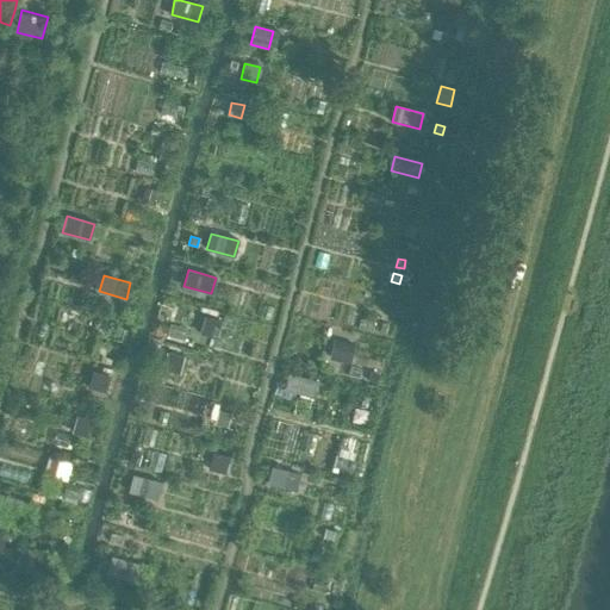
[(200,332),(216,337),(221,322),(204,317),(200,332)]
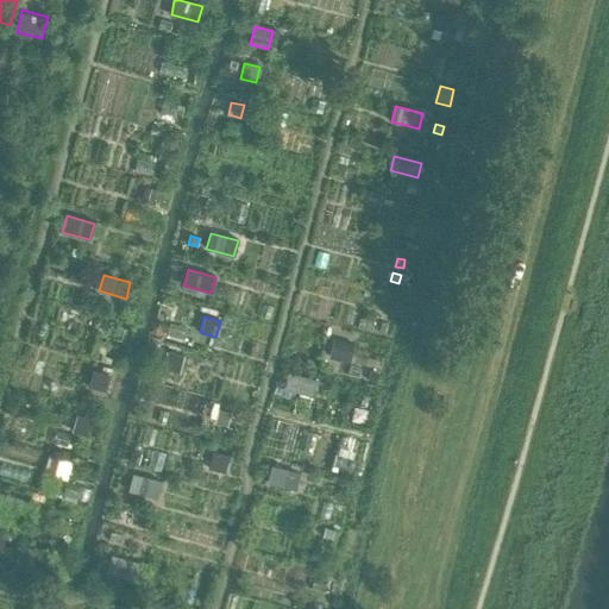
[(338,341),(334,360),(349,364),(353,345),(338,341)]
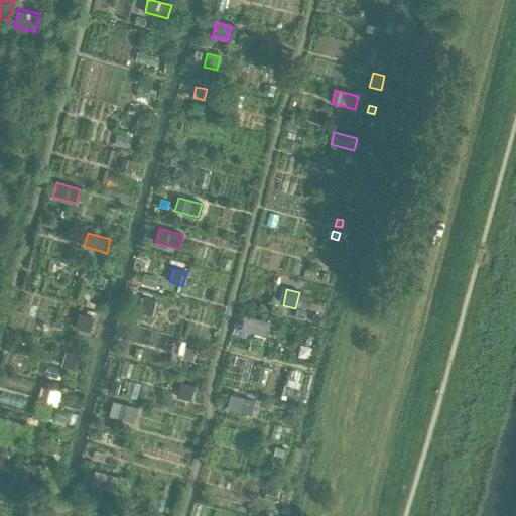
[(138,311),(151,315),(155,302),(141,298),(138,311)]
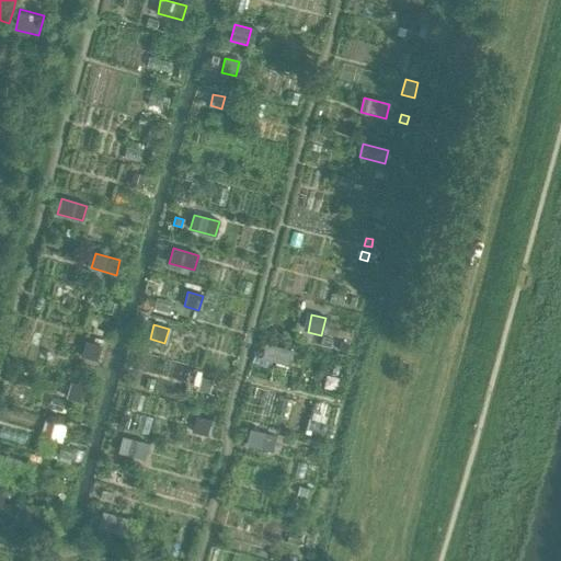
[(81,356),(96,359),(101,345),(86,341),(81,356)]
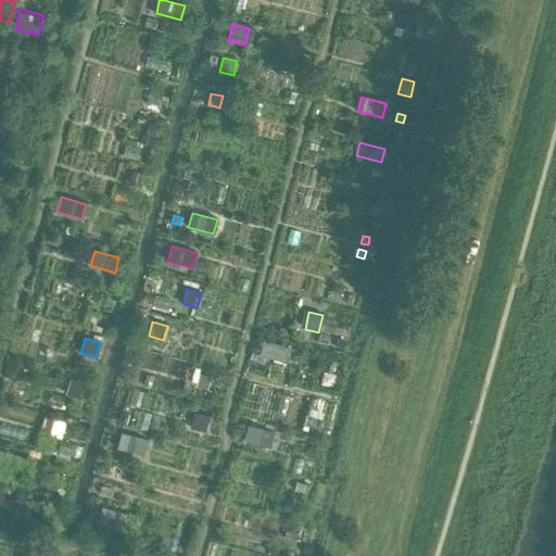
[(264,341),(261,355),(285,362),(289,348),(264,341)]
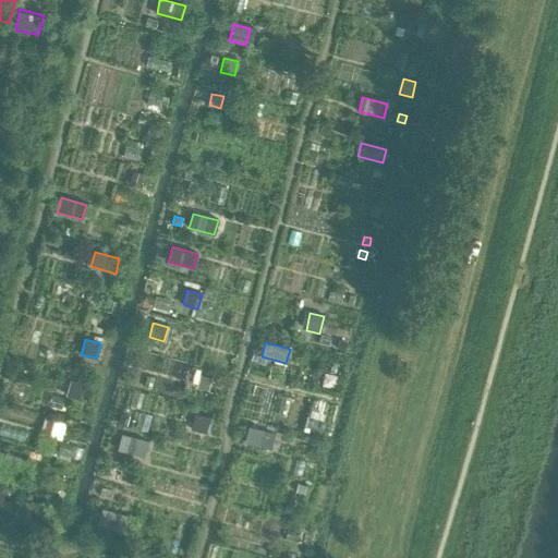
[(199,375),(196,387),(207,390),(210,378),(199,375)]
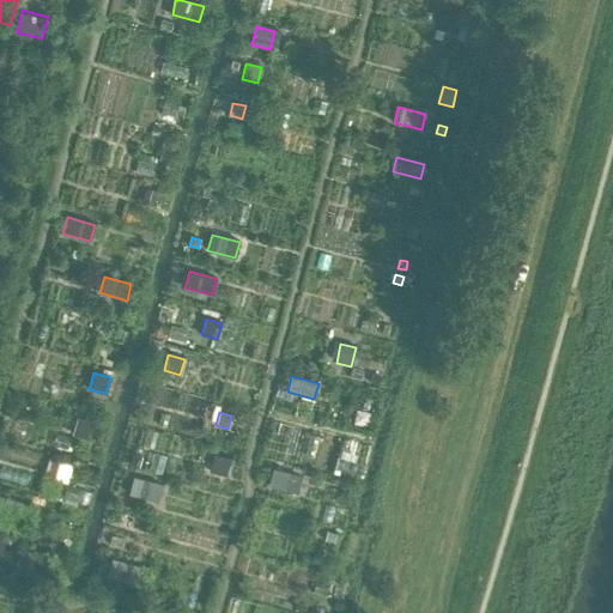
[(73,435),(89,438),(93,423),(78,418),(73,435)]
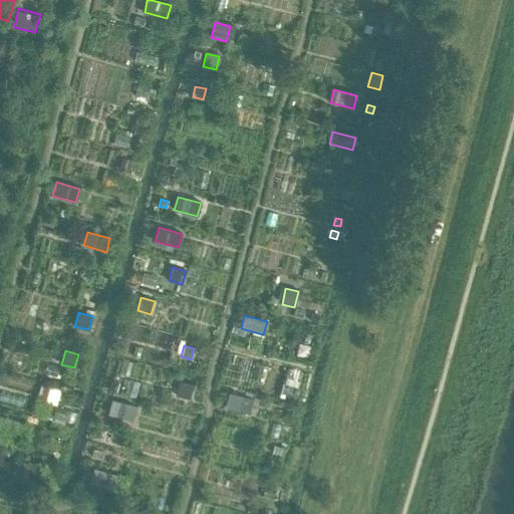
[(176,395),(189,399),(193,386),(180,381),(176,395)]
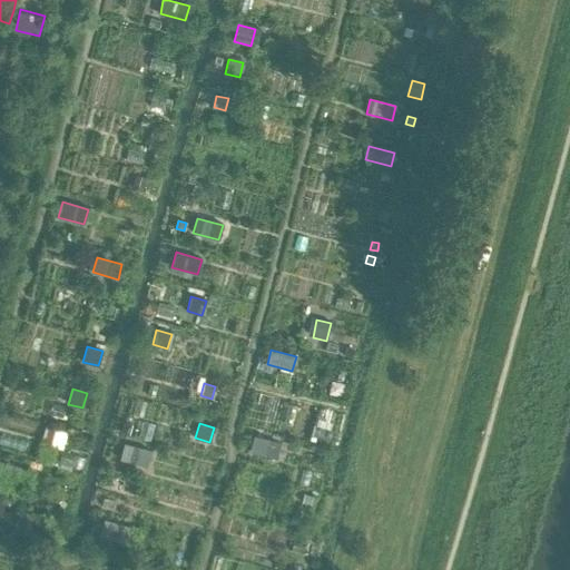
[(41,440),(62,446),(66,433),(46,428),(41,440)]
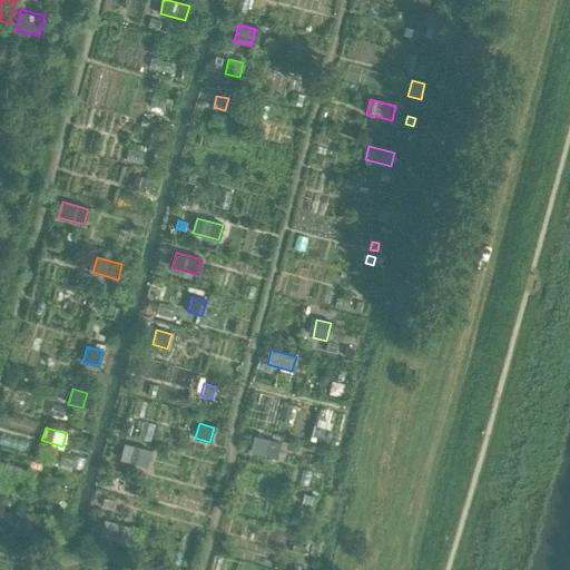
[(311,435),(328,441),(331,432),(314,428),(311,435)]
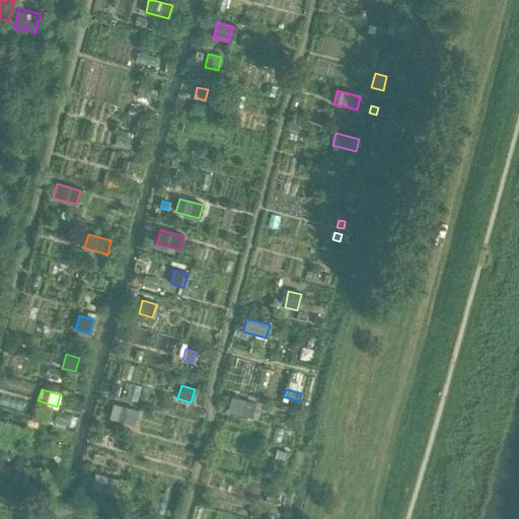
[(228,412),(251,418),(254,403),(232,398),(228,412)]
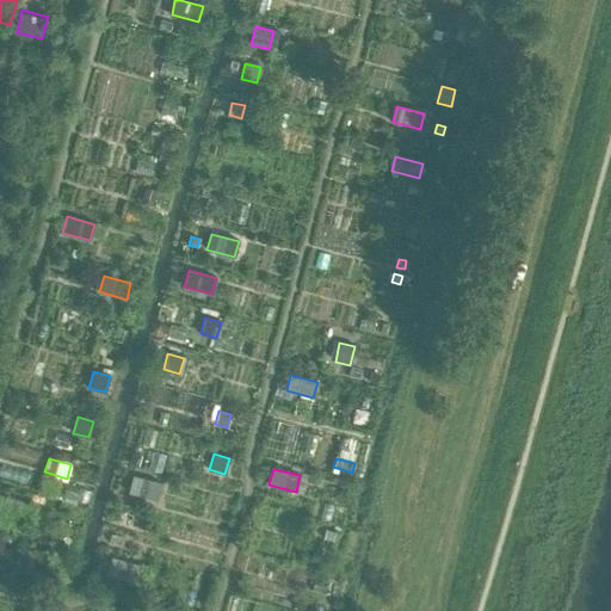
[(129,492),(156,500),(161,483),(134,476),(129,492)]
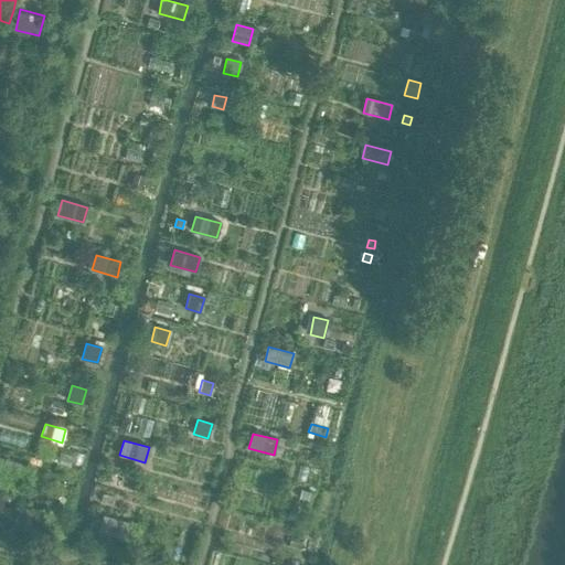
[(0,473),(14,478),(19,464),(0,457),(0,473)]
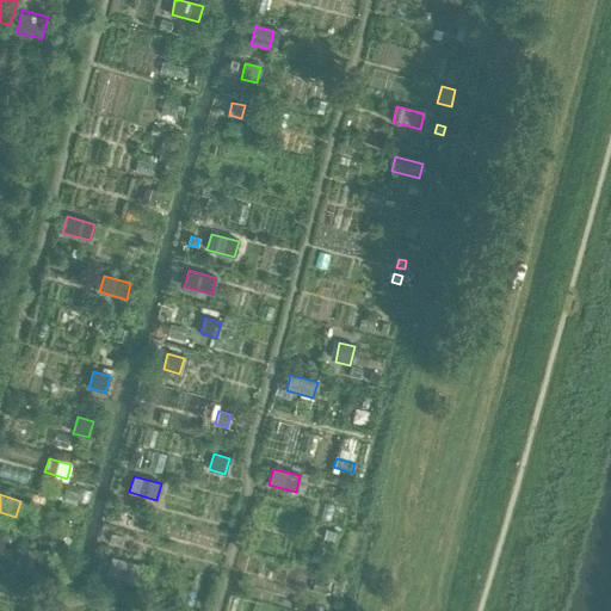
[(327,530),(325,538),(332,541),(334,532),(327,530)]
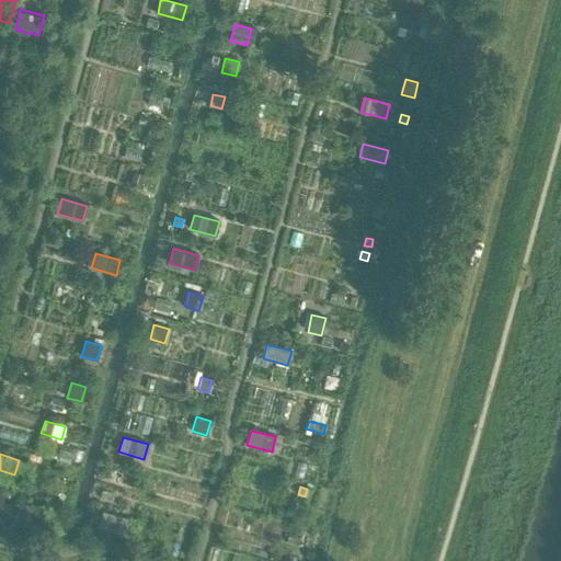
[(15,521),(38,527),(41,527),(45,513),(20,506),(15,521)]
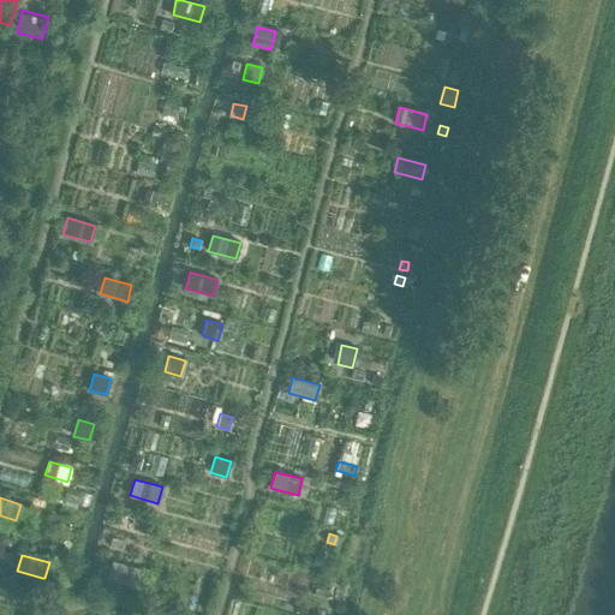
[(113,562),(108,578),(136,585),(141,569),(113,562)]
